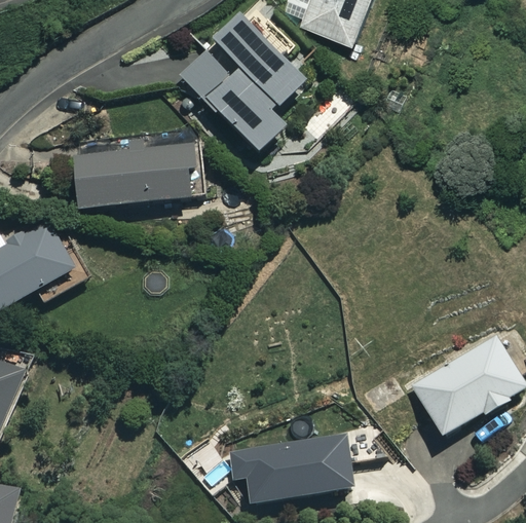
[(290,0),(287,8),(303,15),(301,21),(358,42),(374,0),(290,0)]
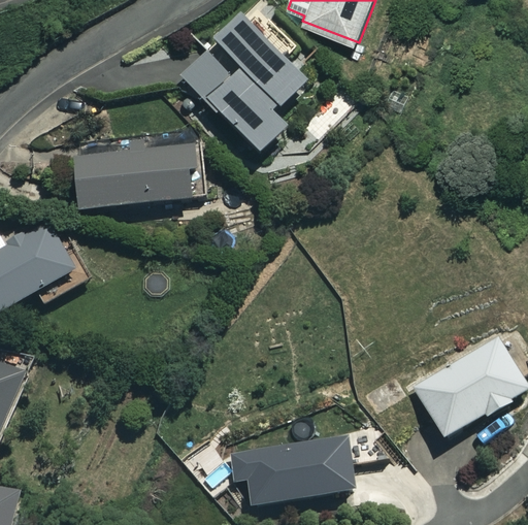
[(306,78),(240,14),(183,76),(261,152),(287,124),(274,112),(306,78)]
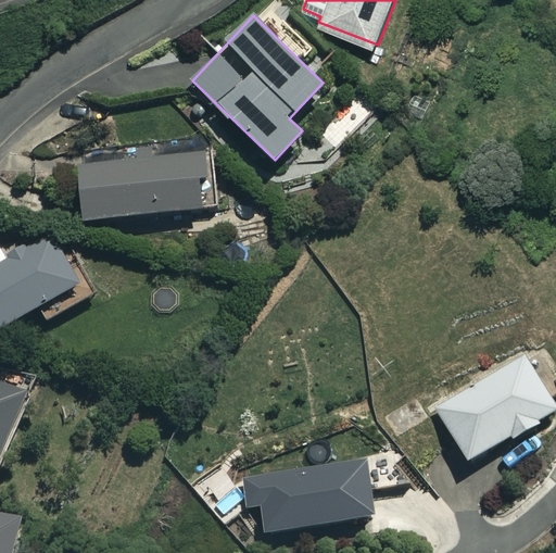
[(85,220),(201,206),(198,179),(207,178),(204,151),(78,165),(85,220)]
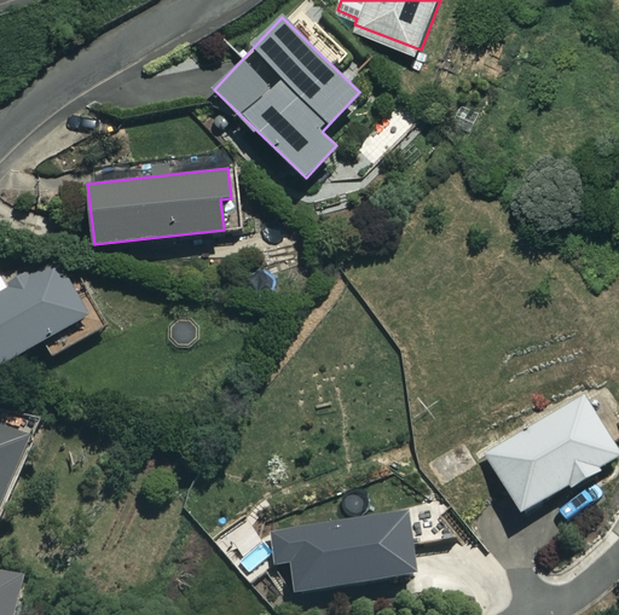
[(53,357),(111,321),(79,265),(67,272),(59,257),(6,289),(0,279),(0,365),(44,340),(53,357)]
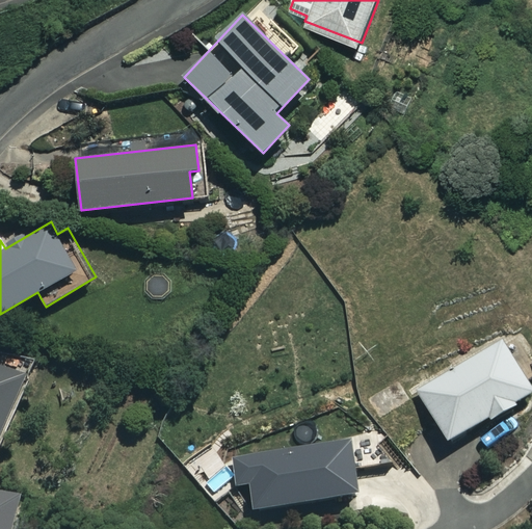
[(531,392),(531,390),(504,341),(419,389),(447,440),(531,392)]
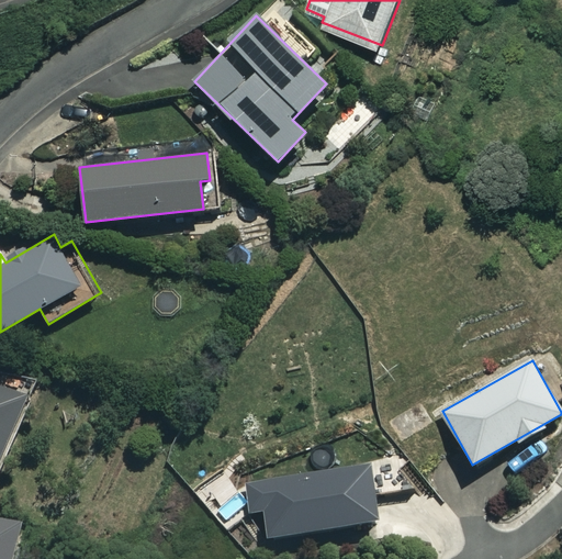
[(0,455),(25,395),(0,384),(0,455)]
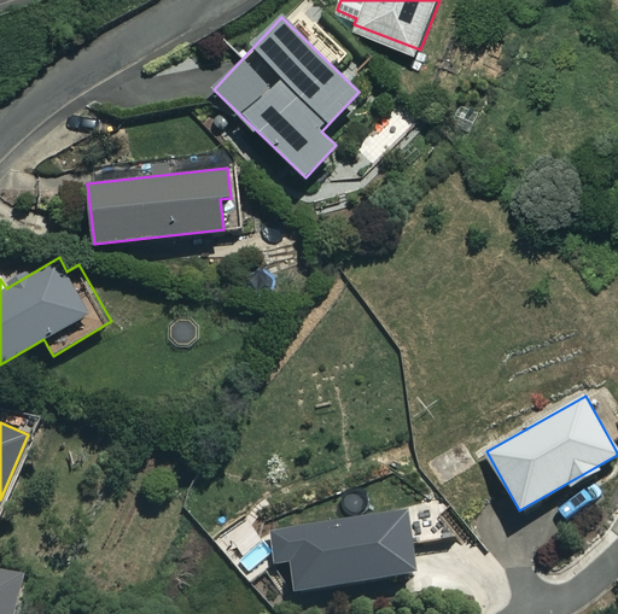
[(0,613),(15,613),(24,574),(0,568),(0,613)]
